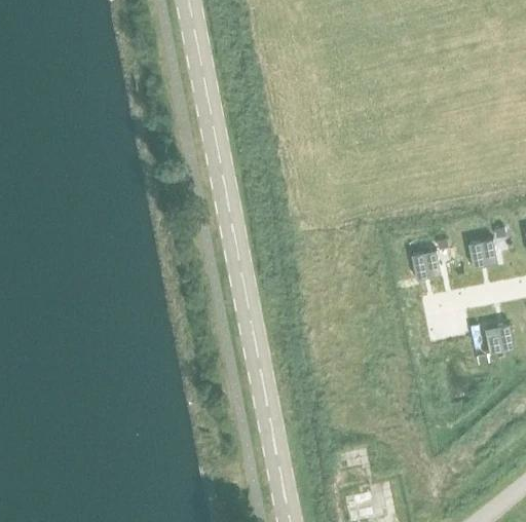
[(503,230),(495,232),(497,240),(505,238),(503,230)]
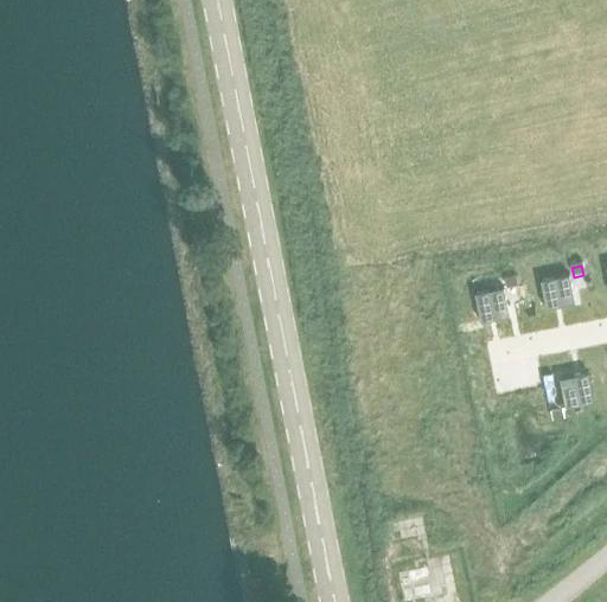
[(569,276),(541,282),(547,311),(549,311),(575,305),(569,276)]
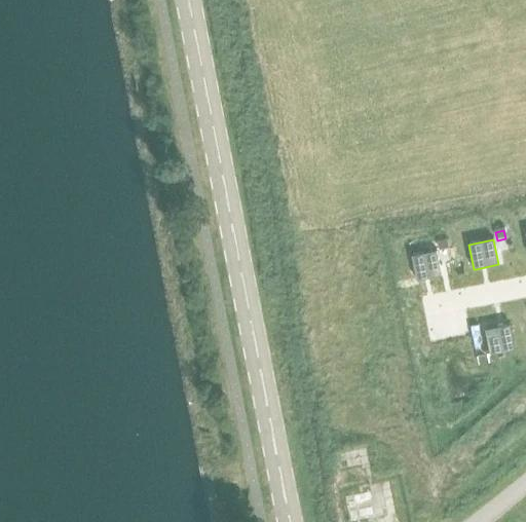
[(447,241),(439,243),(441,251),(449,249),(447,241)]
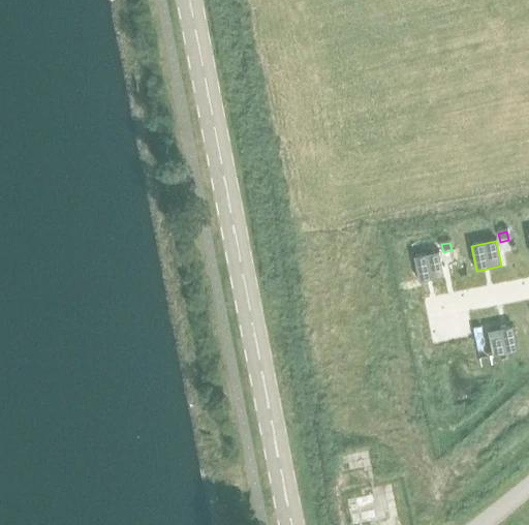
[(439,252),(414,257),(418,282),(421,282),(443,277),(439,252)]
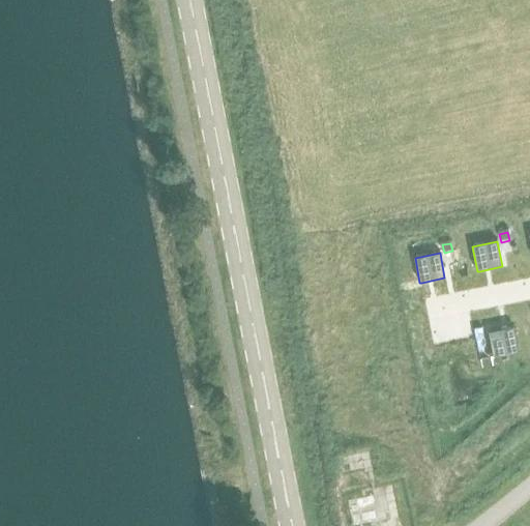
[(512,327),(489,332),(494,357),(519,352),(513,327),(512,327)]
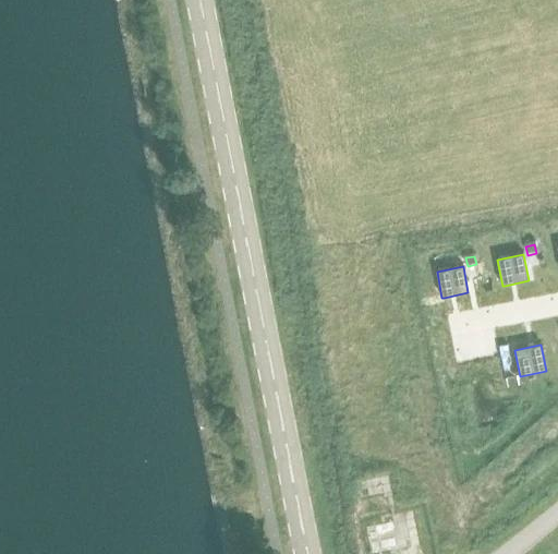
[(517,377),(508,378),(509,387),(518,385),(517,377)]
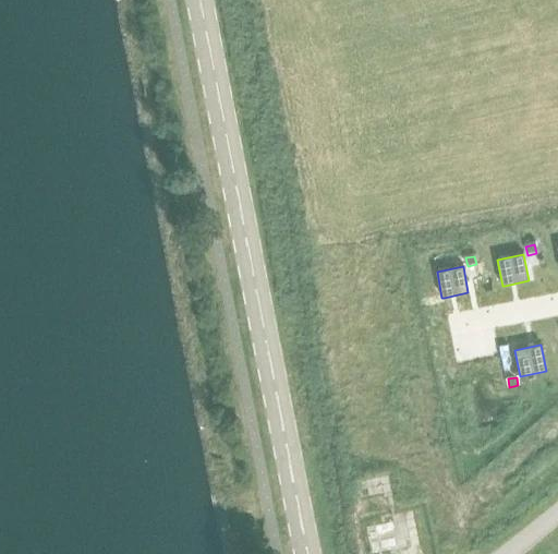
[(392,527),(375,530),(377,541),(395,538),(392,527)]
